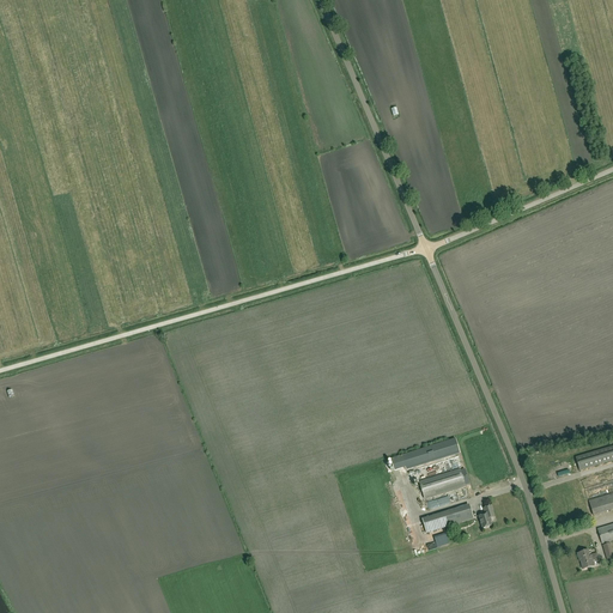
[(460,454),(455,439),(401,456),(390,460),(394,471),(405,467),(406,471),(460,454)]
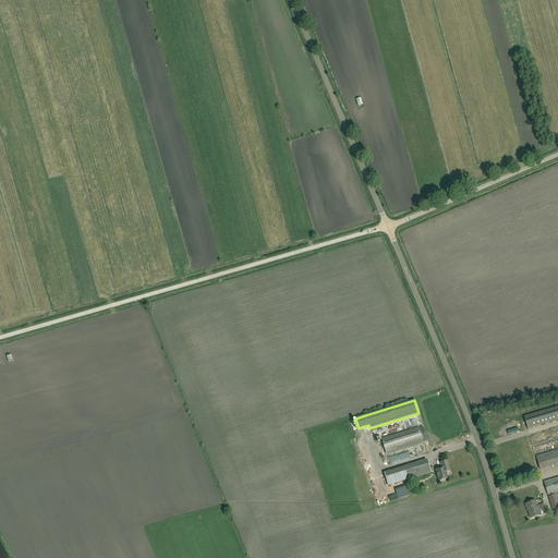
[(528,428),(557,419),(557,407),(524,417),(528,428)]
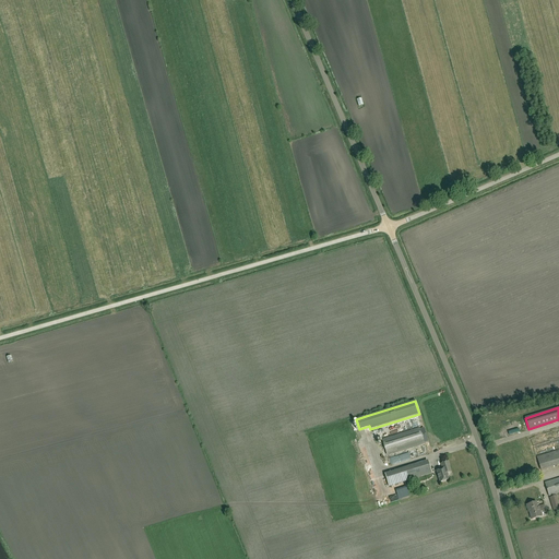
[(420,429),(419,428),(382,440),(387,455),(425,443),(428,442),(424,428),(420,429)]
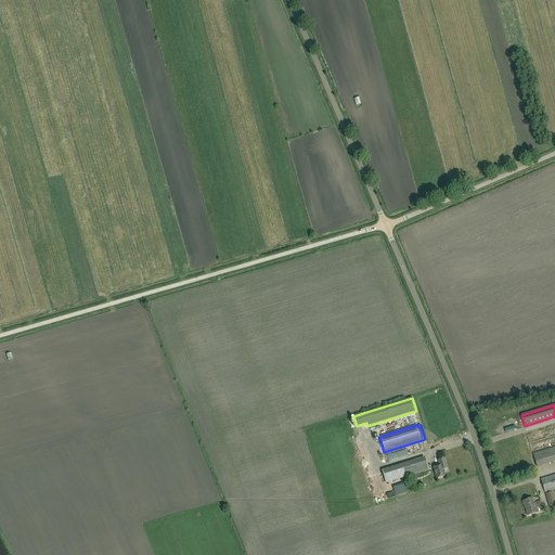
[(554,448),(533,454),(537,467),(554,461),(554,448)]
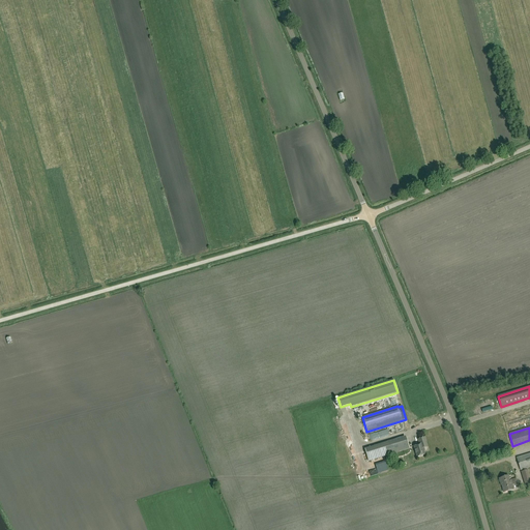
[(417,458),(425,454),(423,448),(428,447),(424,438),(418,440),(419,445),(414,447),(417,458)]
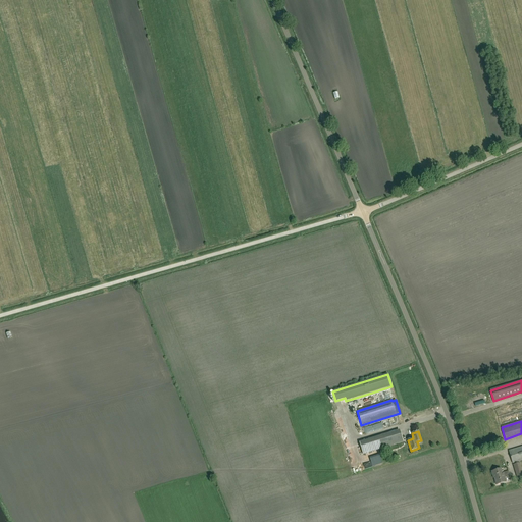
[(399,432),(360,445),(363,454),(402,442),(399,432)]
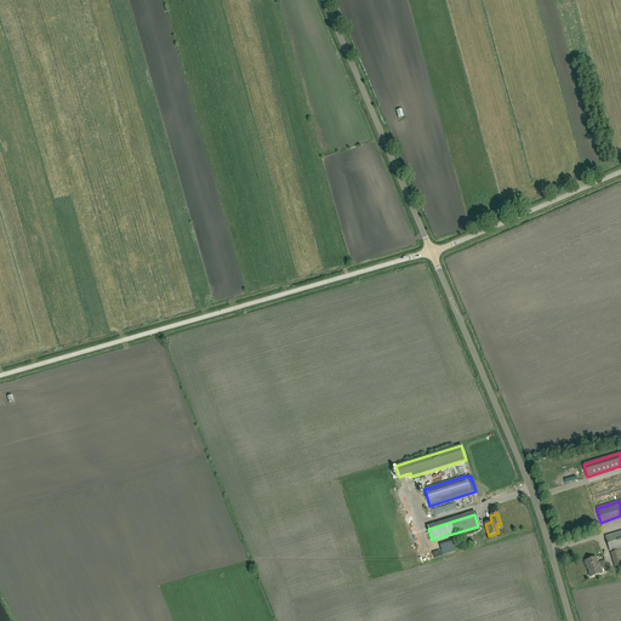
[(620,531),(605,536),(610,552),(620,547),(620,531)]
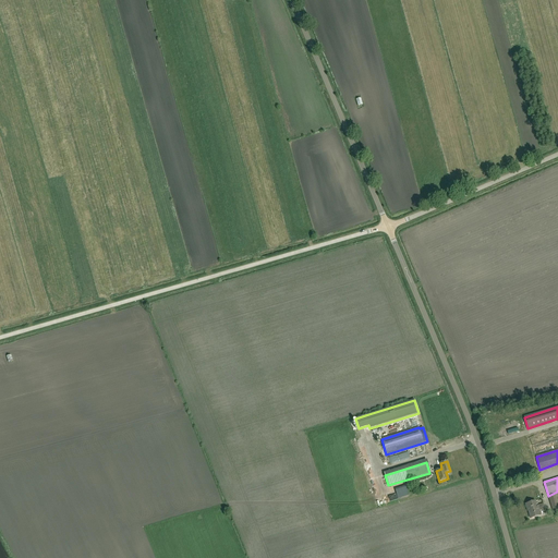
[(535,501),(533,501),(525,505),(528,510),(531,519),(541,516),(538,506),(537,507),(535,501)]
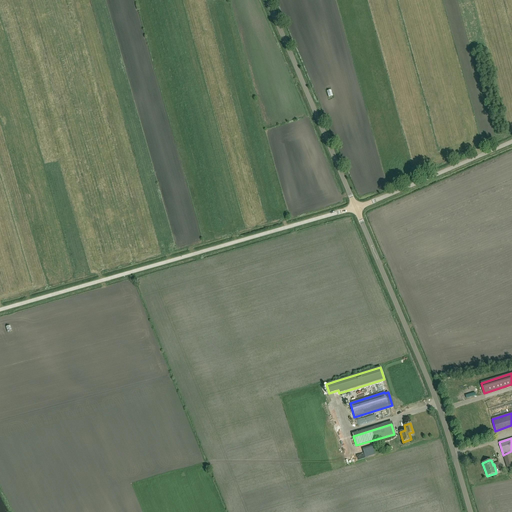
All buildings are outlined.
